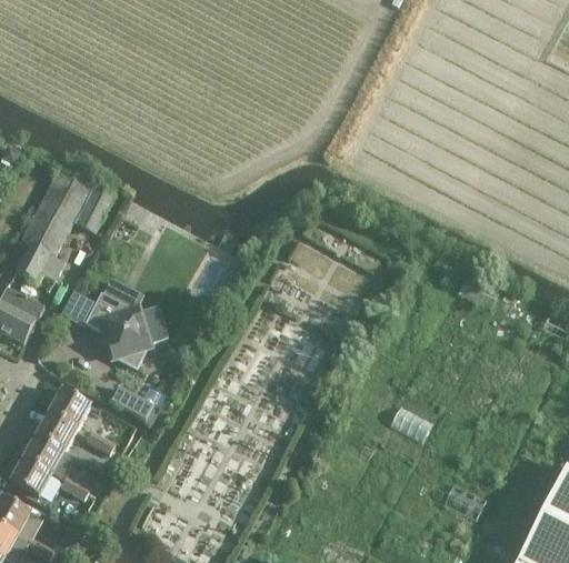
[(20,150),(7,143),(0,158),(13,164),(20,150)]
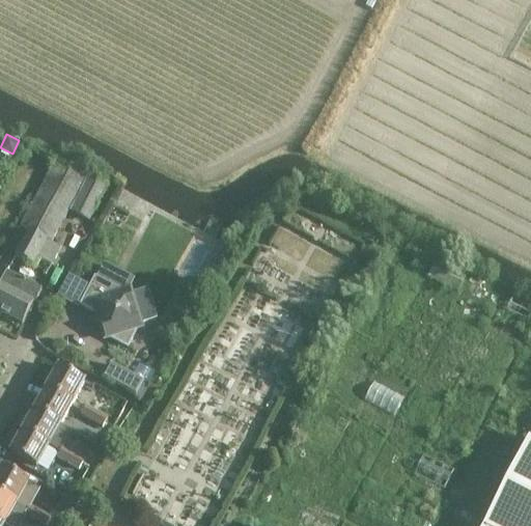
[(51,239),(86,172),(55,155),(19,222),(27,227),(12,252),(33,263),(37,253),(52,260),(60,244),(51,239)]
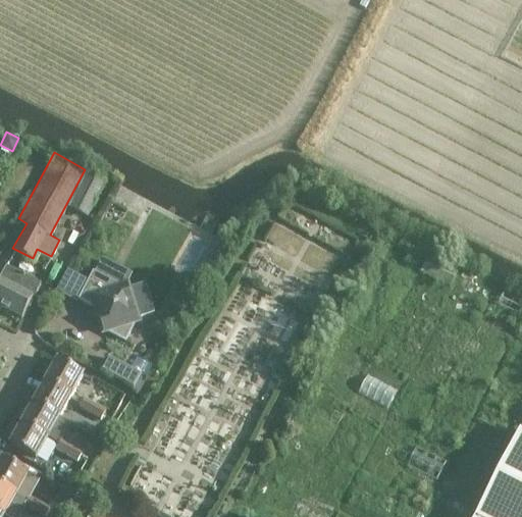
[(87,214),(105,178),(87,168),(67,204),(87,214)]
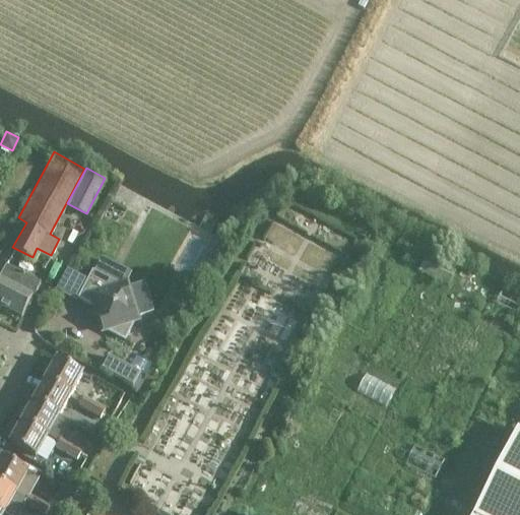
[(0,270),(0,303),(21,314),(31,296),(41,279),(5,261),(0,270)]
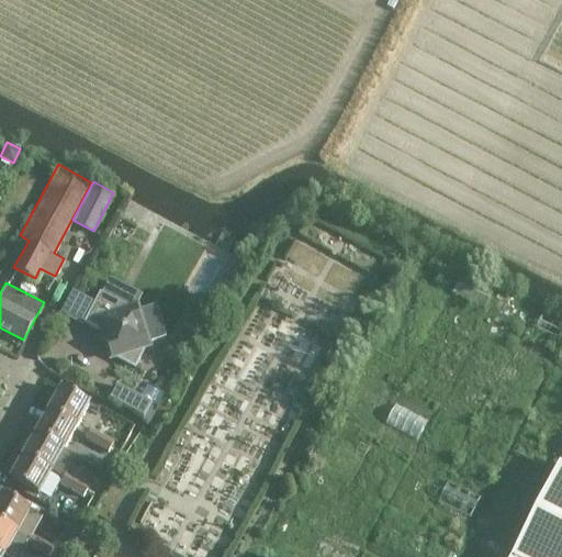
[(99,289),(83,319),(105,331),(109,338),(105,340),(111,355),(114,354),(134,364),(144,344),(148,343),(147,338),(165,334),(155,302),(137,308),(136,305),(132,307),(99,289)]
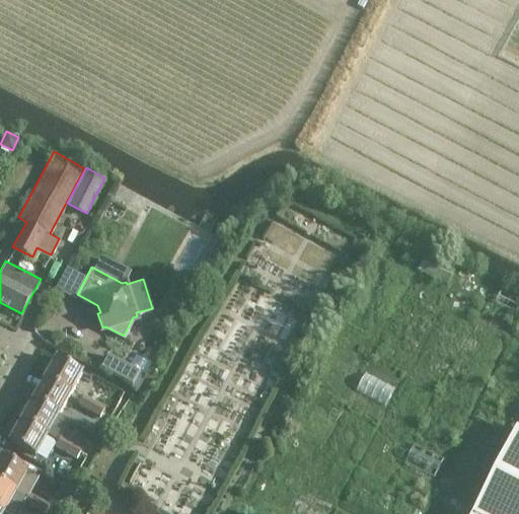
[(139,369),(107,352),(101,365),(133,381),(139,369)]
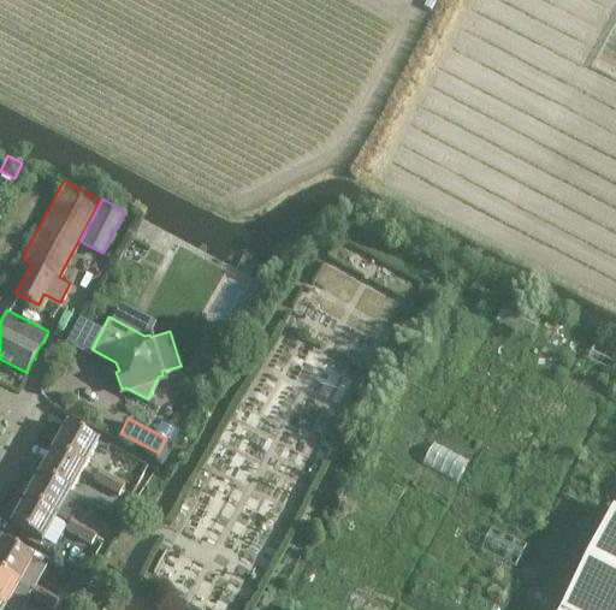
[(66,421),(52,446),(86,465),(92,451),(100,456),(107,444),(66,421)]
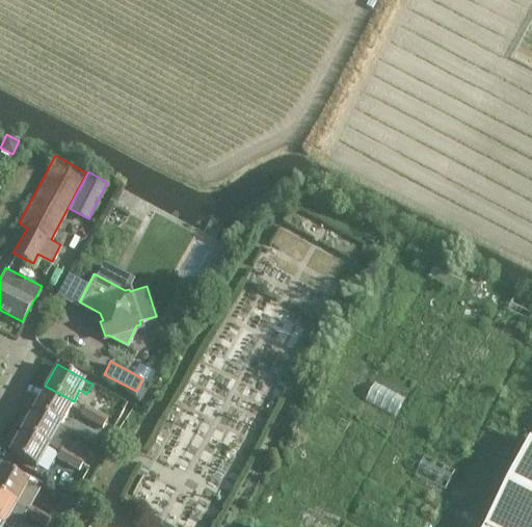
[(33,406),(70,427),(74,418),(67,414),(74,401),(45,386),(33,406)]
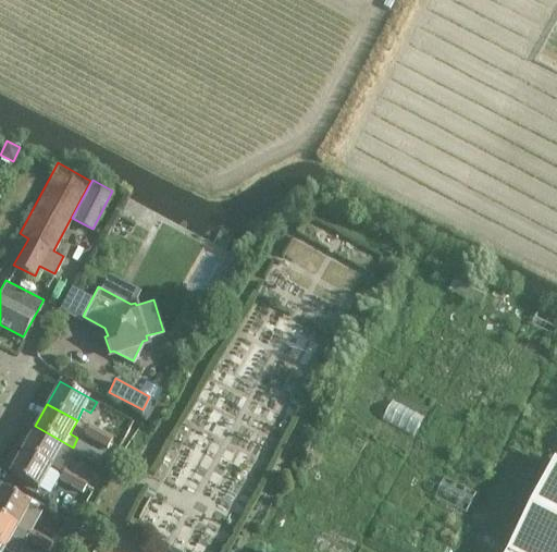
[(83,431),(95,438),(100,428),(89,421),(83,431)]
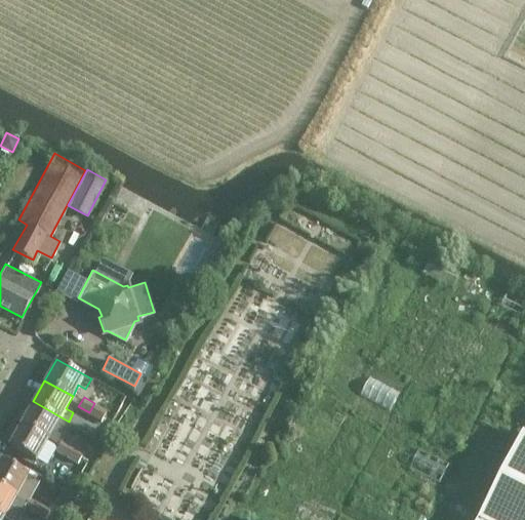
[(33,401),(21,423),(48,438),(54,428),(63,432),(69,422),(33,401)]
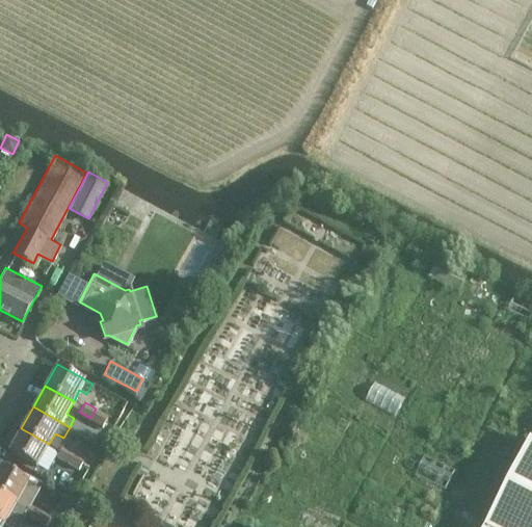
[(102,424),(107,415),(96,409),(90,418),(102,424)]
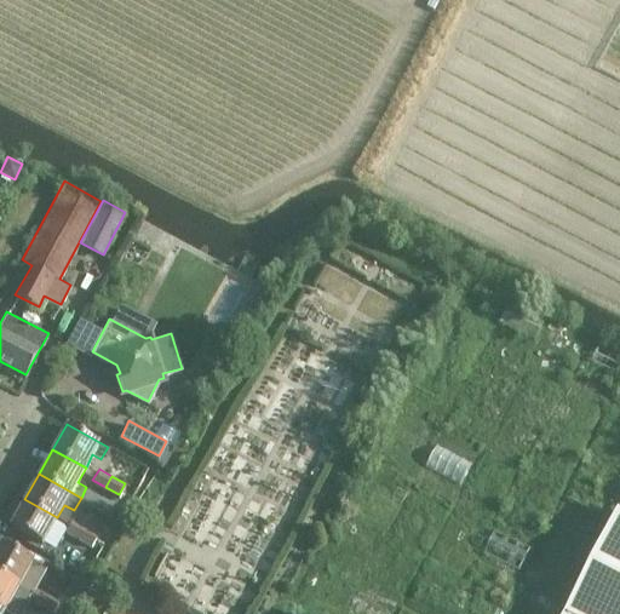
[(44,543),(57,517),(24,499),(11,524),(44,543)]
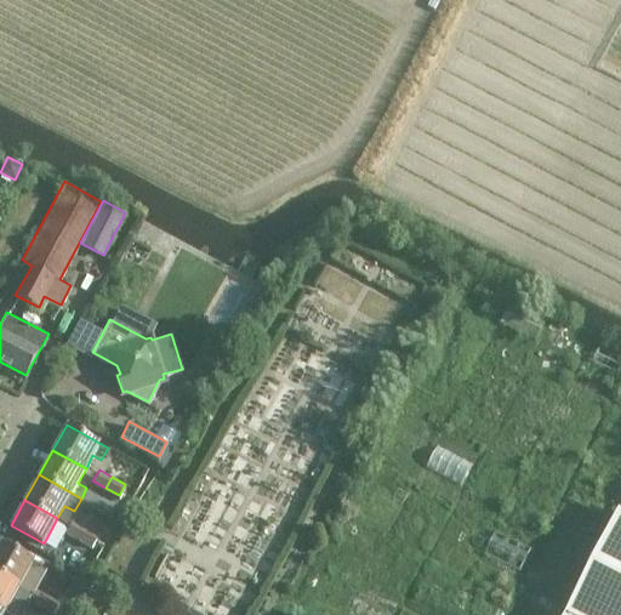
[(66,530),(78,537),(84,525),(72,519),(66,530)]
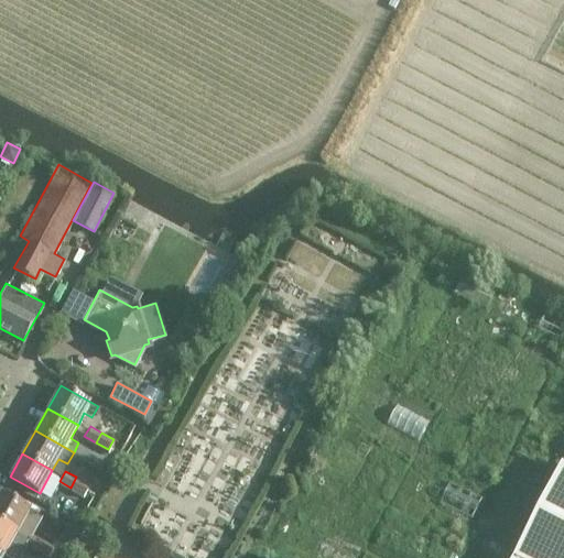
[(563,557),(563,474),(519,557),(563,557)]
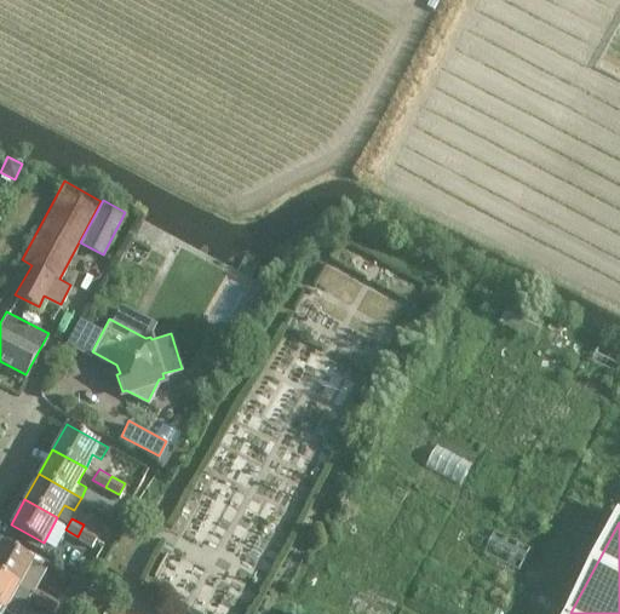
[(84,524),(78,537),(91,544),(97,532),(84,524)]
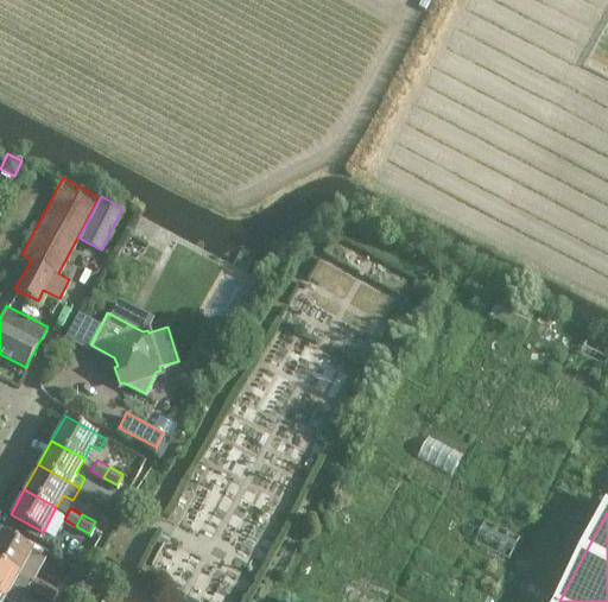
[(1,531),(0,532),(0,562),(19,572),(33,549),(1,531)]
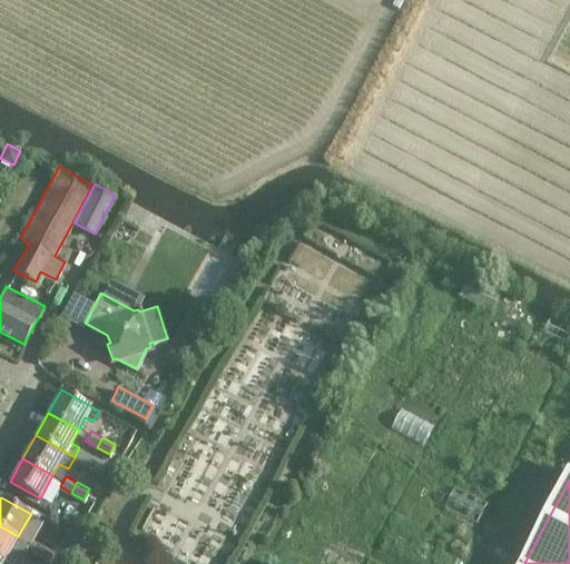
[(0,526),(0,556),(6,560),(18,536),(0,526)]
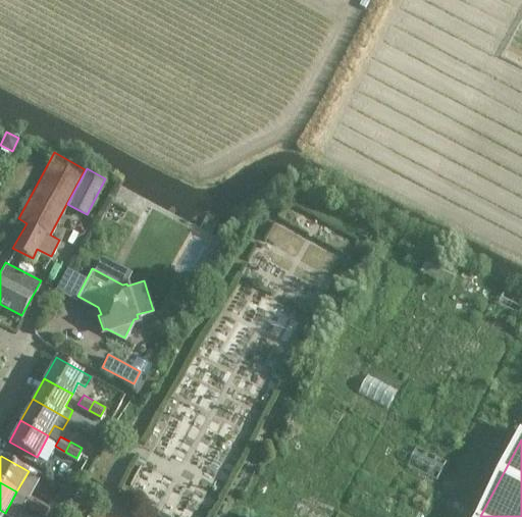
[(22,503),(34,509),(39,499),(28,493),(22,503)]
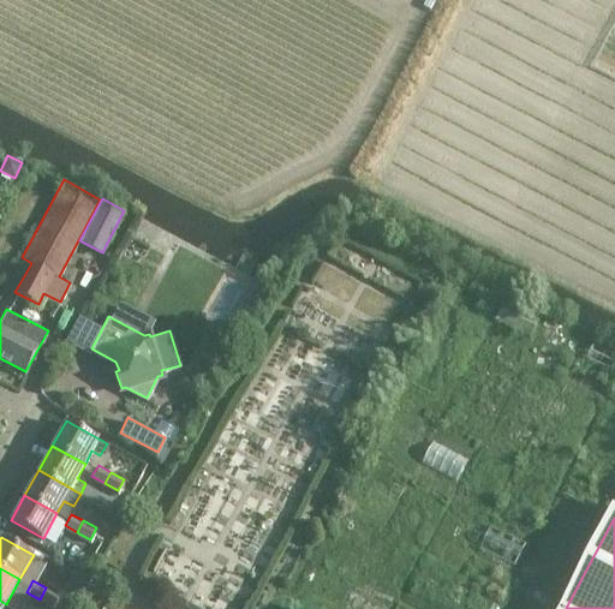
[(364,608),(383,608),(389,596),(356,581),(346,602),(364,608)]
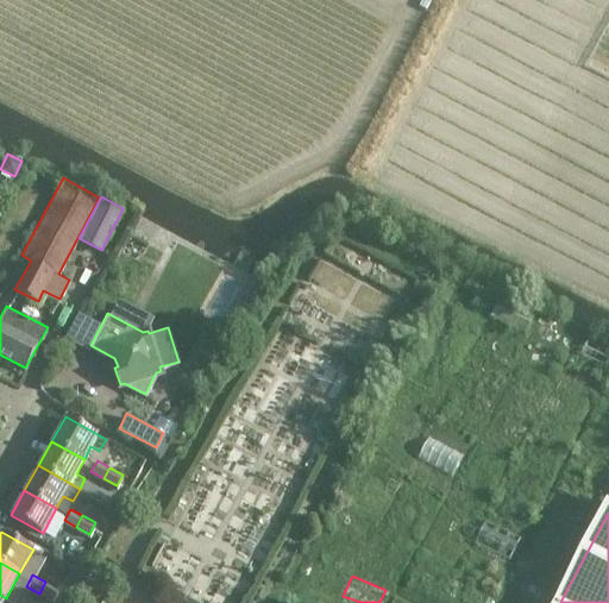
[(45,582),(39,594),(52,601),(58,589),(45,582)]
